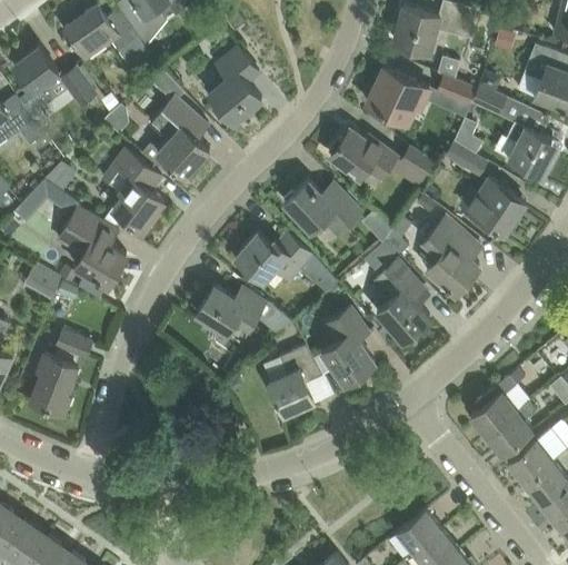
[(146,42),(166,19),(166,18),(189,1),(188,0),(131,0),(135,3),(130,7),(126,0),(120,0),(117,3),(146,45),(147,43),(146,42)]
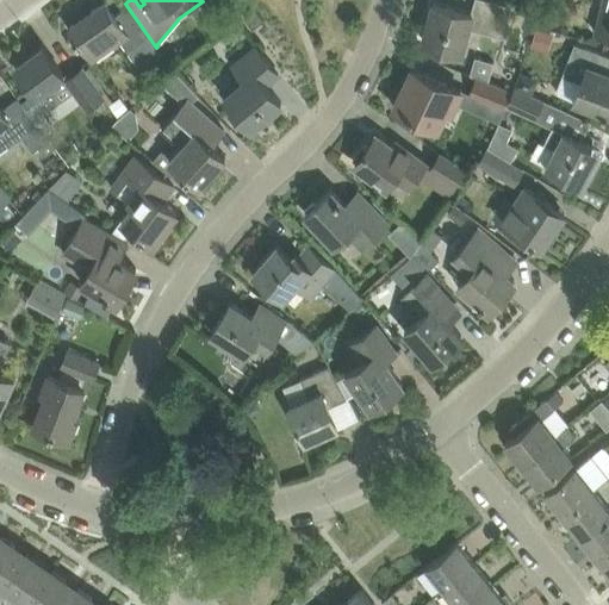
[(421,44),(443,51),(460,56),(467,31),(502,41),(510,10),(477,0),(473,0),(470,16),(454,12),(432,6),(421,44)]
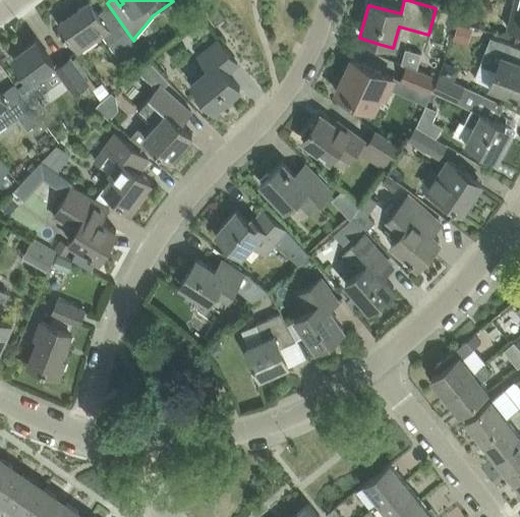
[(123,60),(136,51),(125,35),(107,9),(97,16),(89,4),(58,25),(64,35),(63,36),(66,40),(67,39),(78,55),(103,38),(109,46),(117,58),(123,60)]
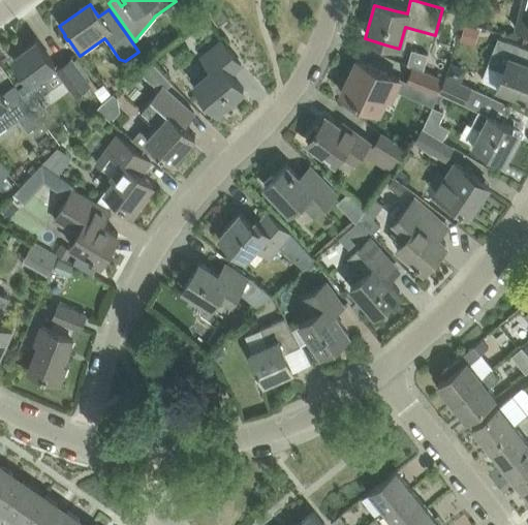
[(218,28),(227,21),(220,11),(210,19),(218,28)]
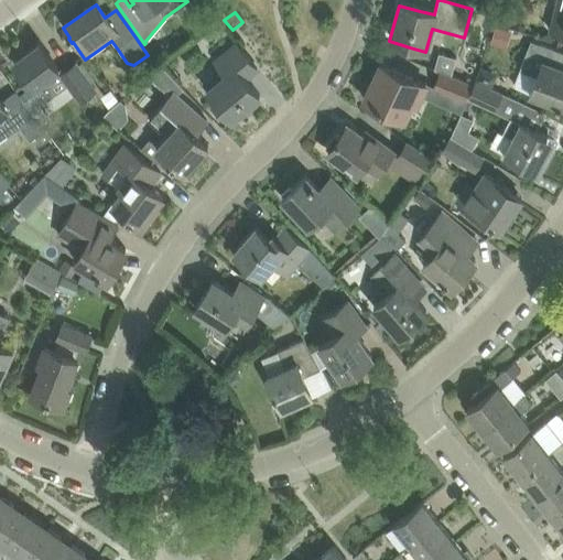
[(502,43),(506,31),(494,28),(490,40),(502,43)]
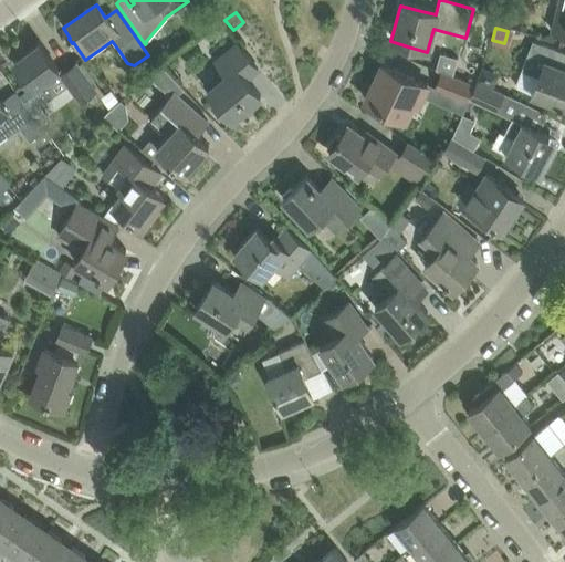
[(514,90),(531,96),(557,106),(556,108),(561,110),(562,107),(564,108),(564,71),(561,70),(564,58),(564,54),(532,43),(514,90)]
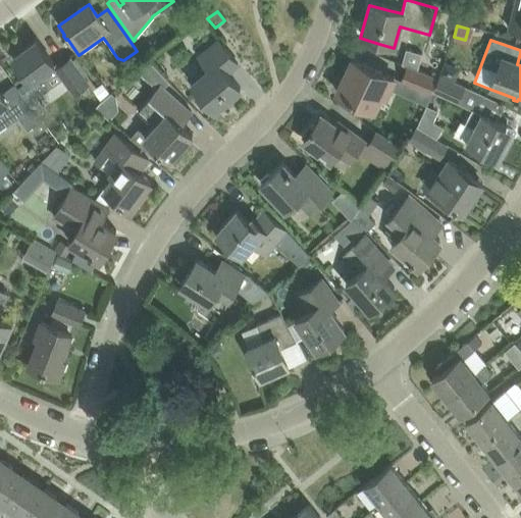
[(40,97),(52,89),(63,81),(74,96),(87,88),(68,62),(57,71),(56,71),(48,59),(36,42),(12,59),(24,75),(30,83),(18,90),(25,99),(36,92),(39,96),(40,97)]
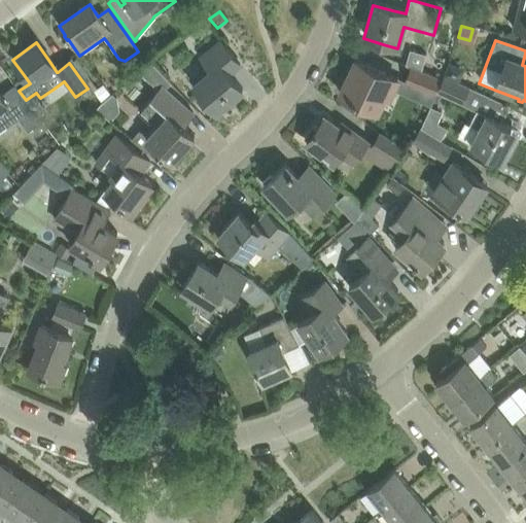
[(219,44),(204,57),(200,61),(209,72),(193,85),(203,98),(215,113),(242,92),(229,76),(239,67),(219,44)]
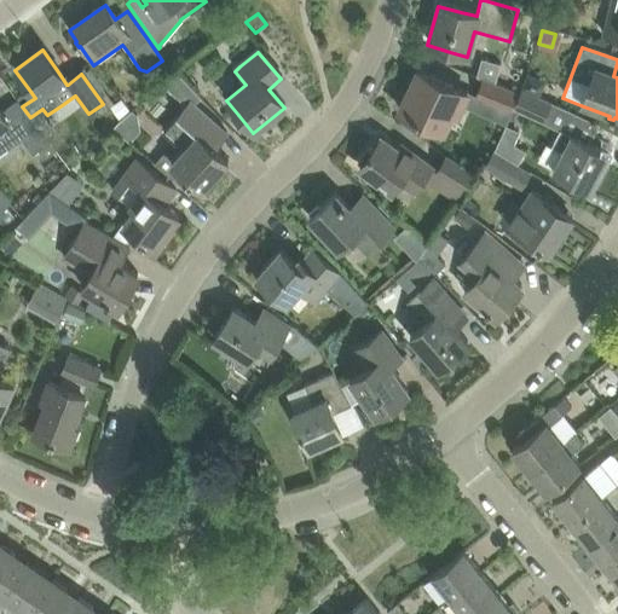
[(398,111),(420,122),(442,132),(451,115),(456,117),(467,96),(439,82),(417,71),(398,111)]
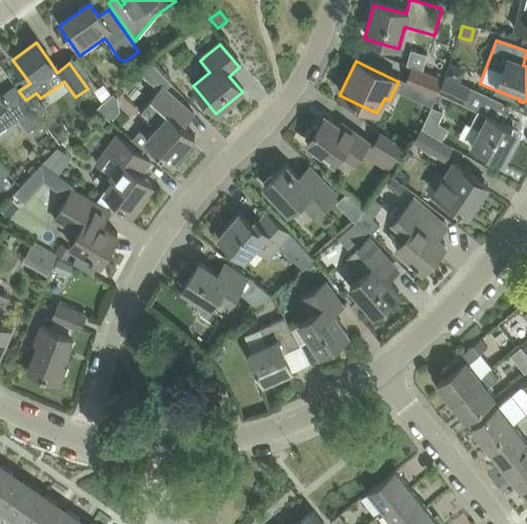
[(151,64),(139,74),(151,85),(161,75),(151,64)]
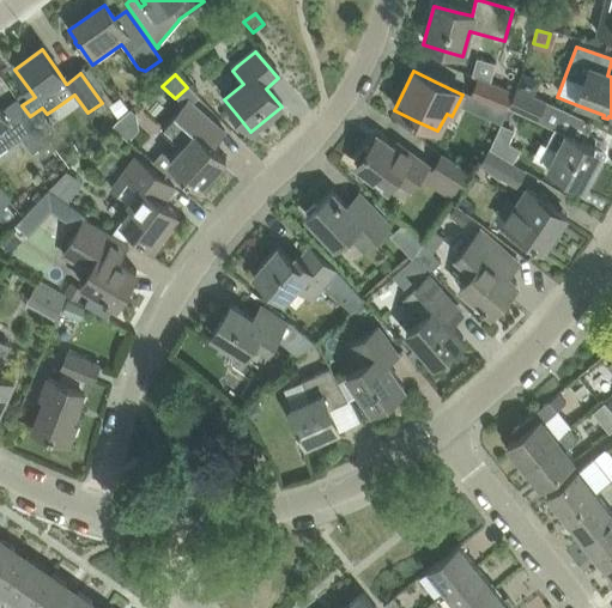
[(506,111),(513,97),(478,83),(471,99),(507,114),(507,111),(506,111)]
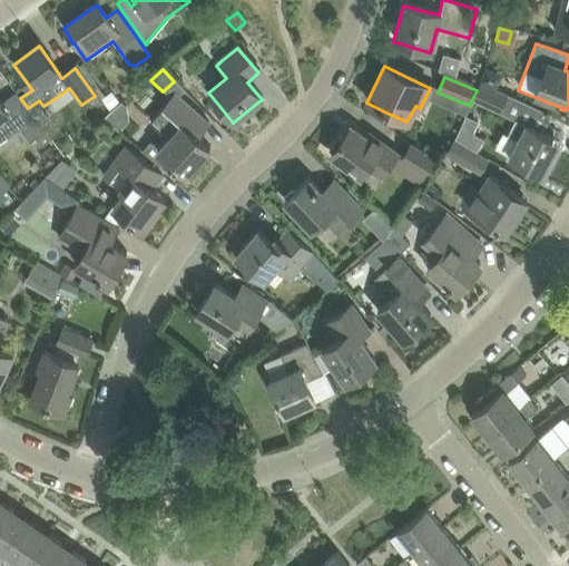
[(470,104),(471,104),(497,115),(504,97),(479,86),(477,90),(470,104)]
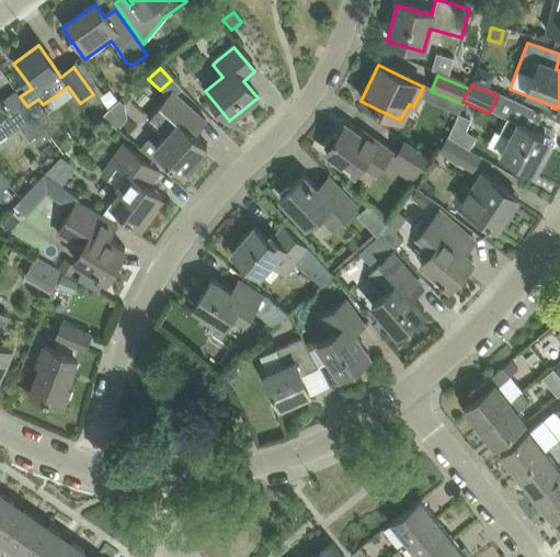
[(110,92),(101,99),(109,109),(117,102),(110,92)]
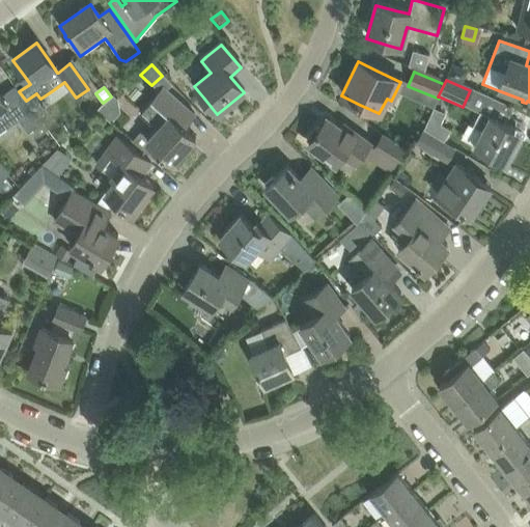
[(0,123),(4,130),(18,120),(27,135),(42,126),(36,119),(31,111),(24,102),(26,101),(19,91),(18,92),(14,88),(1,99),(0,98),(0,123)]
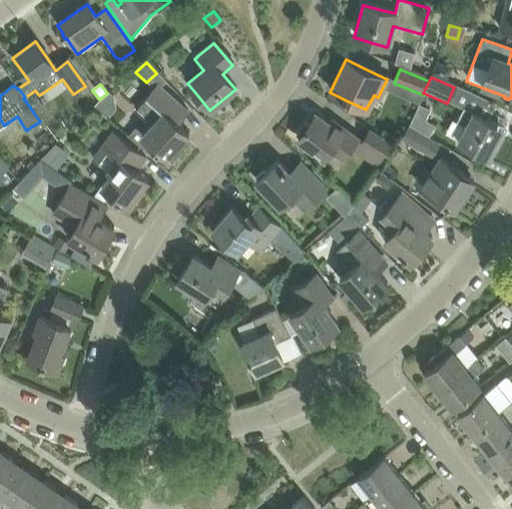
[(187,112),(178,104),(157,85),(134,111),(151,127),(143,136),(134,129),(127,137),(147,155),(153,148),(157,151),(167,159),(188,135),(176,124),(187,112)]
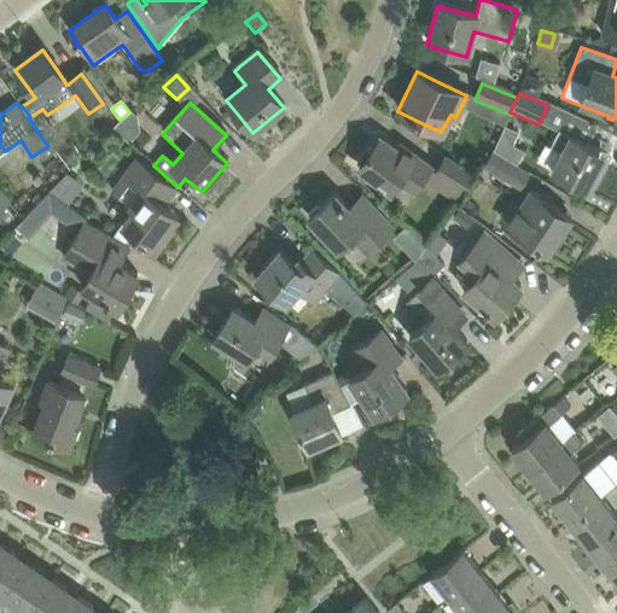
[(30,117),(28,118),(36,129),(42,139),(52,133),(41,118),(46,114),(42,109),(30,117)]
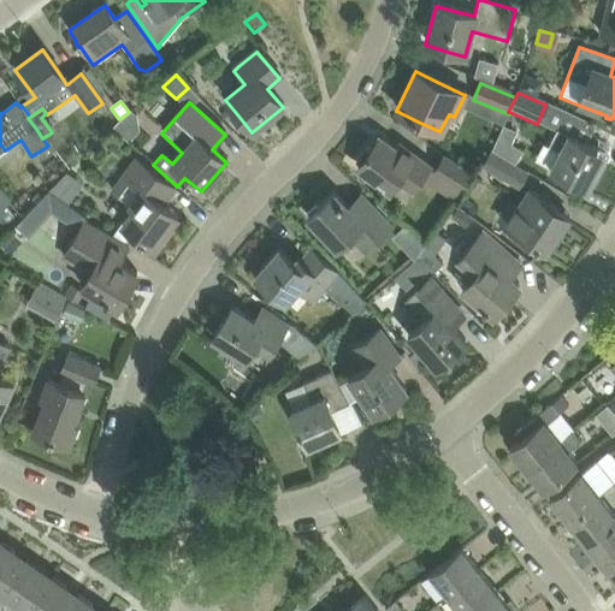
[(501,128),(490,150),(501,158),(508,144),(514,134),(501,128)]
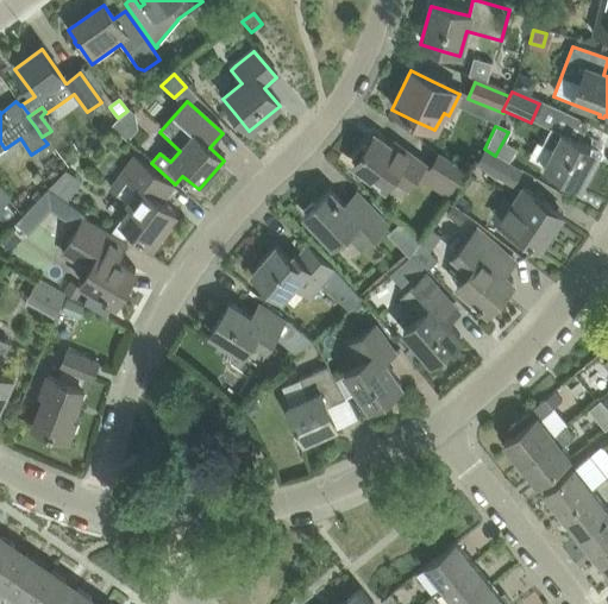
[(597,153),(576,143),(550,130),(541,146),(551,151),(543,168),(558,177),(568,181),(580,188),(597,153)]
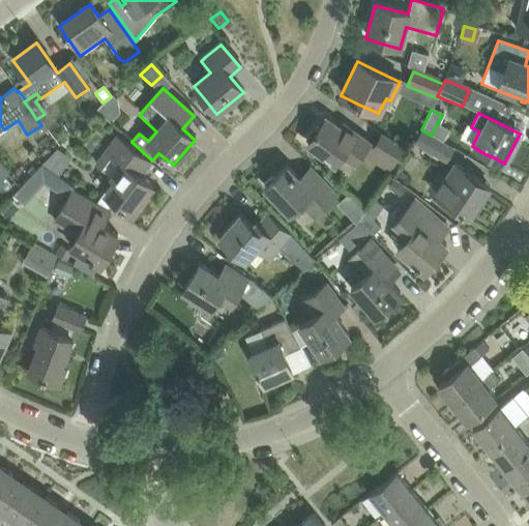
[(307,146),(324,157),(334,166),(342,157),(353,166),(369,145),(343,126),(340,130),(325,120),(307,146)]
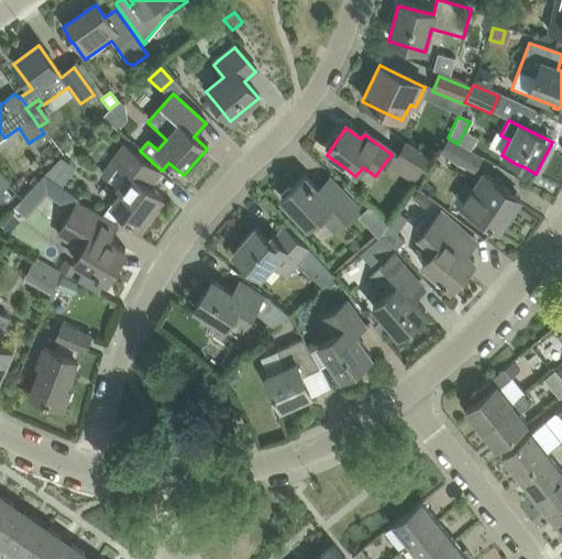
[(458,144),(448,138),(438,153),(471,173),(481,157),(458,144)]
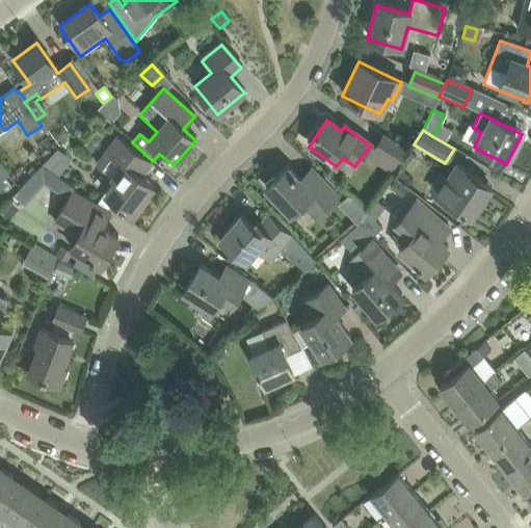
[(406,153),(383,137),(373,153),(396,168),(406,153)]
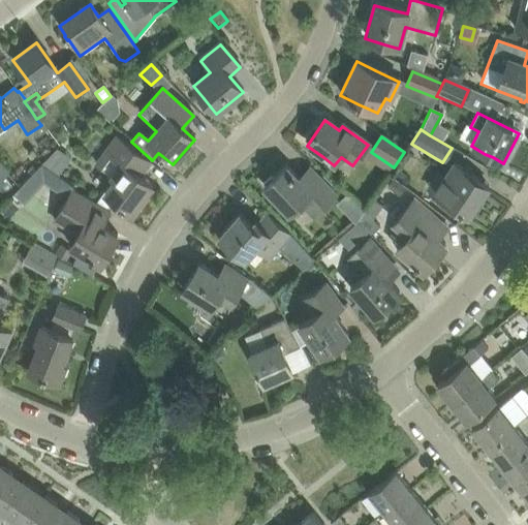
[(153,167),(146,162),(117,140),(97,166),(115,180),(96,204),(107,211),(117,202),(122,206),(121,207),(125,210),(125,209),(132,214),(152,188),(143,180),(153,167)]
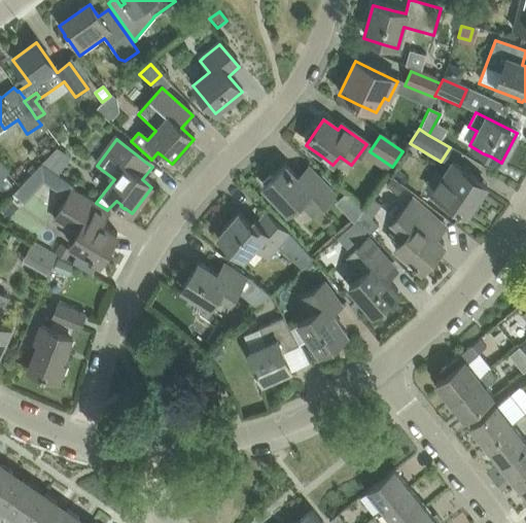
[(491,157),(485,168),(494,174),(501,163),(491,157)]
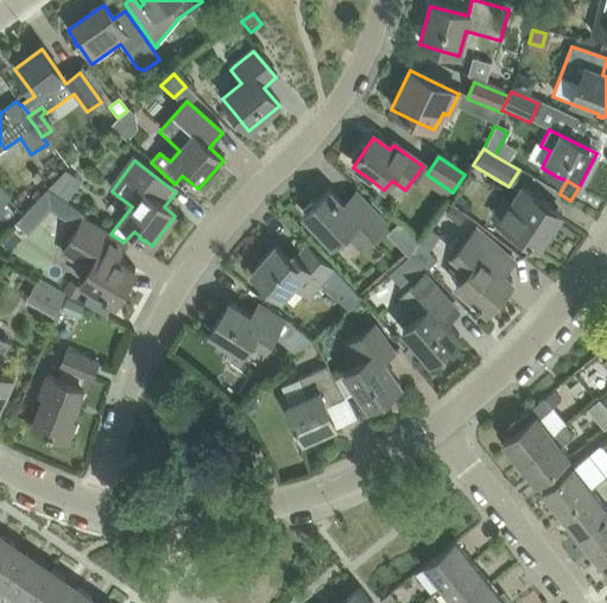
[(511,203),(498,222),(518,236),(538,249),(561,216),(541,203),(520,189),(511,203)]
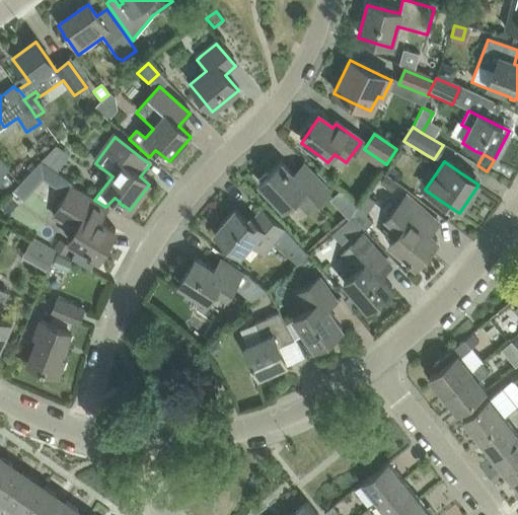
[(259,186),(273,200),(283,211),(293,202),(306,215),(329,194),(326,192),(313,176),(302,187),(281,164),(259,186)]
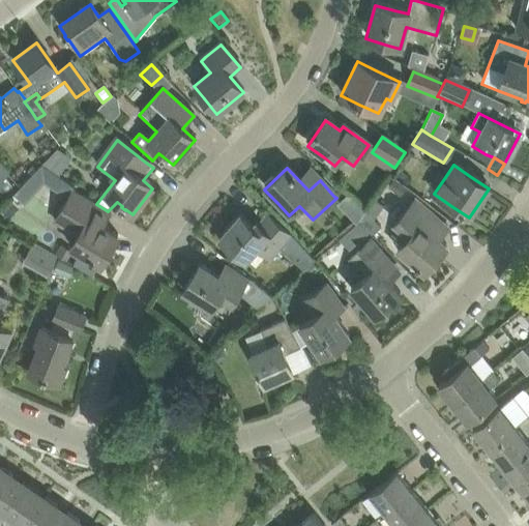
[(393,181),(387,190),(399,198),(405,190),(393,181)]
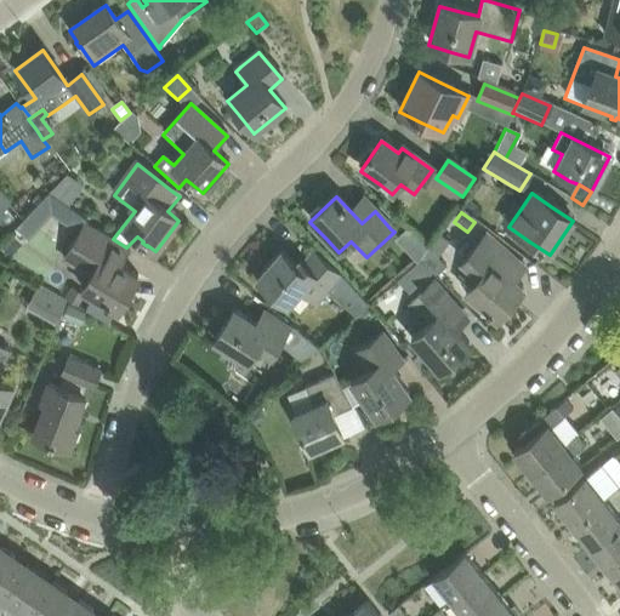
[(22,223),(15,231),(28,243),(38,232),(26,220),(22,223)]
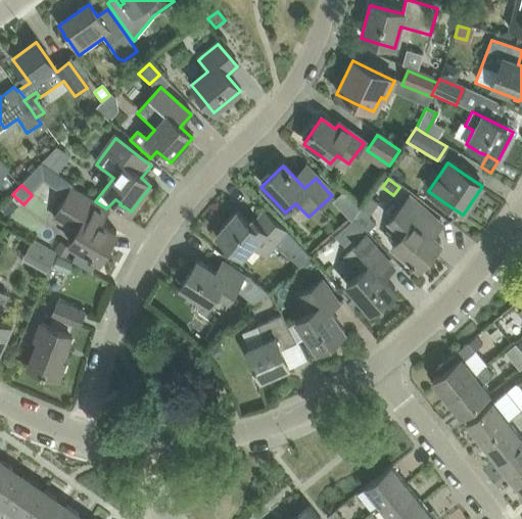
[(106,208),(95,201),(94,202),(70,188),(53,220),(76,233),(69,245),(82,252),(99,263),(115,234),(99,225),(107,209),(106,208)]
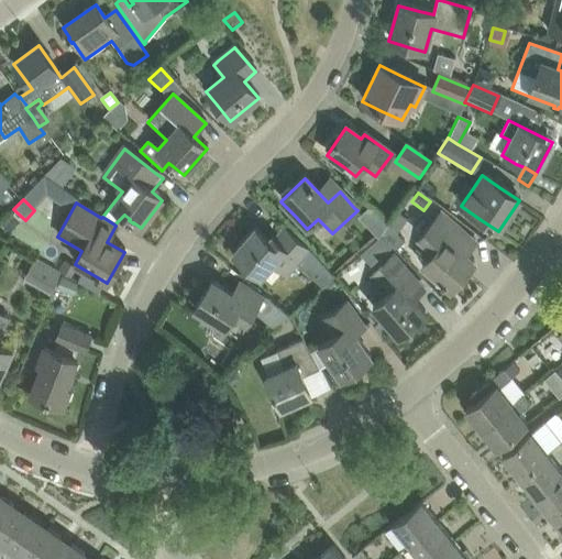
[(470,240),(463,234),(440,214),(418,239),(432,252),(420,265),(443,285),(450,289),(473,263),(460,252),(470,240)]
